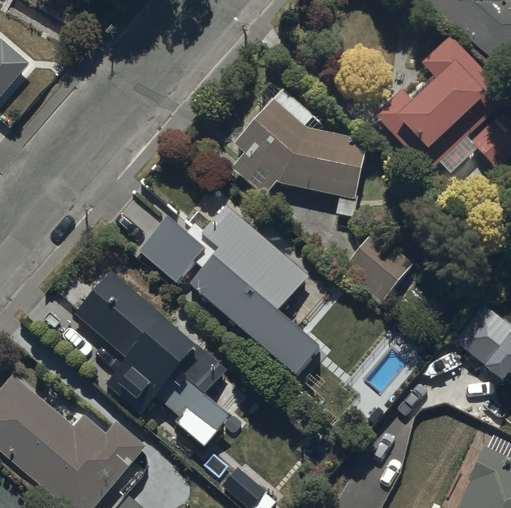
[(424,0),(510,75),(510,0),(424,0)]
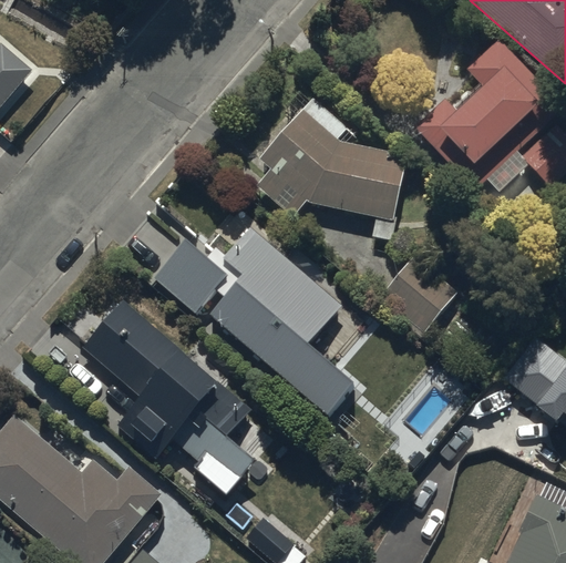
[(563,108),(498,38),(466,68),(484,88),(458,112),(445,99),(414,126),(473,190),(486,178),(516,151),(563,108)]
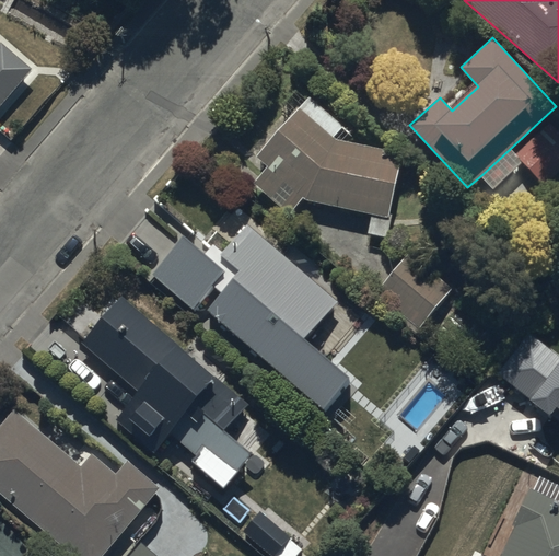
[(0,104),(33,67),(0,39),(0,104)]
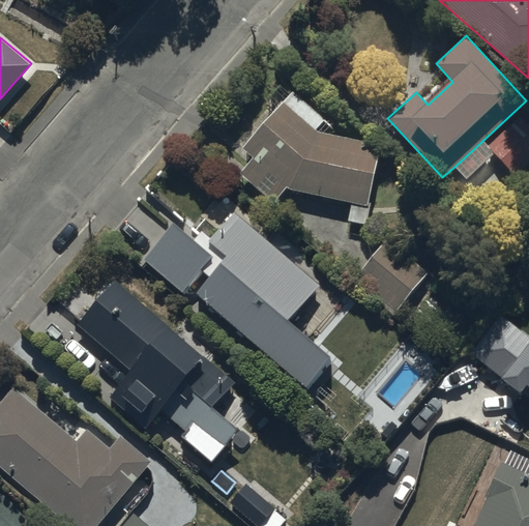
[(292,90),(283,100),(315,128),(324,118),(292,90)]
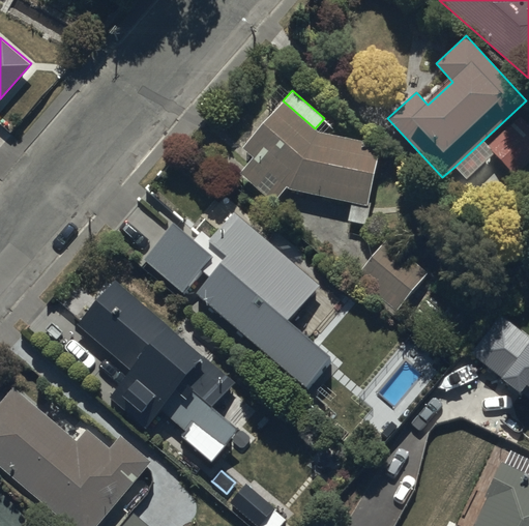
[(253,157),(287,186),(289,188),(366,205),(380,144),(318,130),(315,128),(283,100),(242,147),(253,157)]
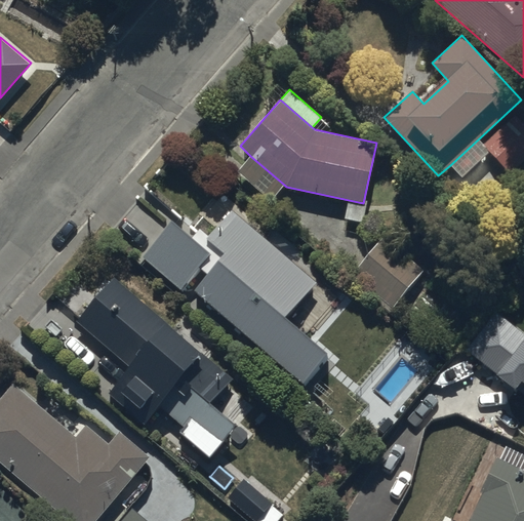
[(523,122),(515,113),(482,144),(489,151),(510,173),(523,159),(523,122)]
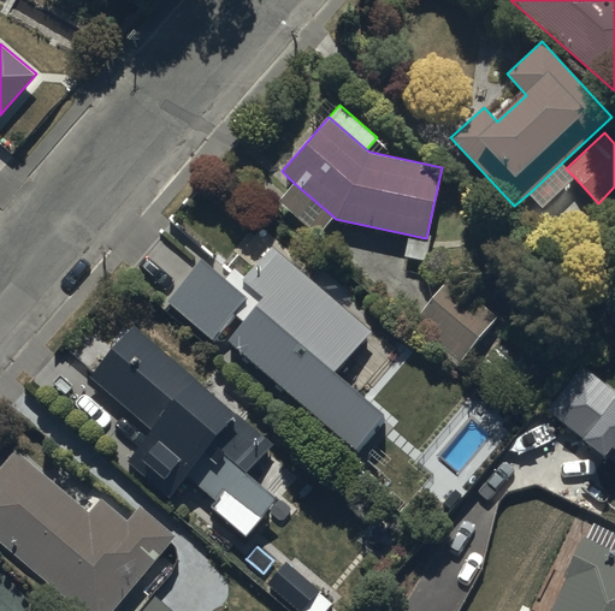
[(542,207),(574,177),(566,168),(561,164),(528,194),(542,207)]
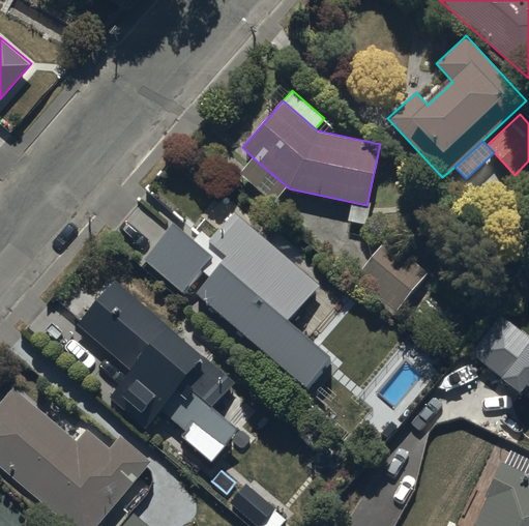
[(273,202),(287,186),(253,157),(239,172),(273,202)]
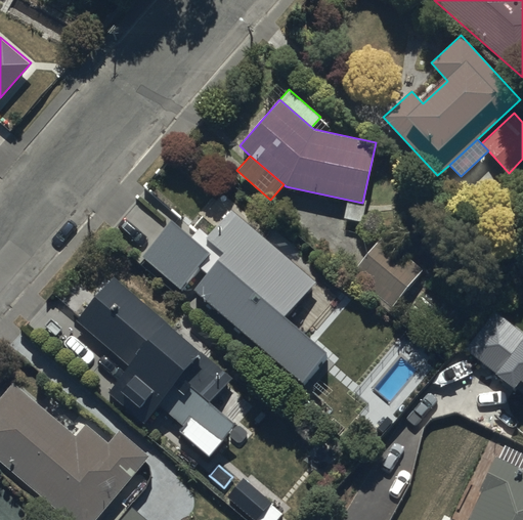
[(208,274),(193,291),(303,384),(328,355),(285,318),(316,282),(231,210),(209,236),(200,228),(191,239),(210,254),(199,267),(208,274)]
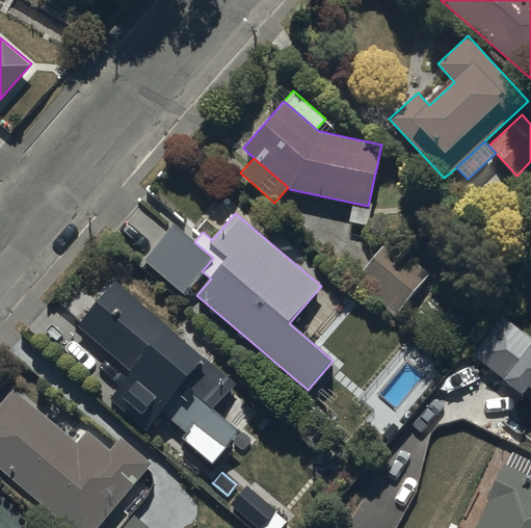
[(175,226),(144,260),(183,293),(202,271),(213,258),(194,242),(175,226)]
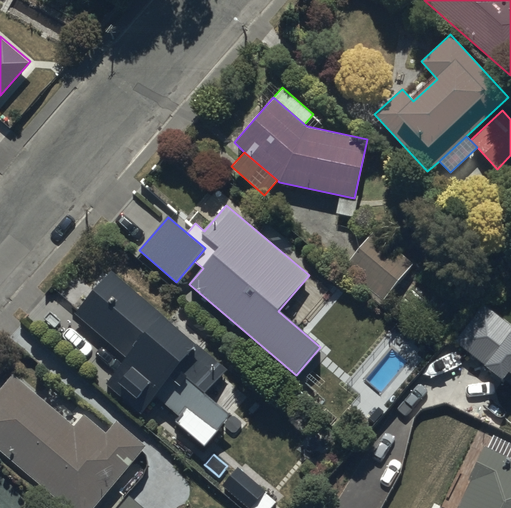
[(344,266),(383,298),(412,262),(373,231),(344,266)]
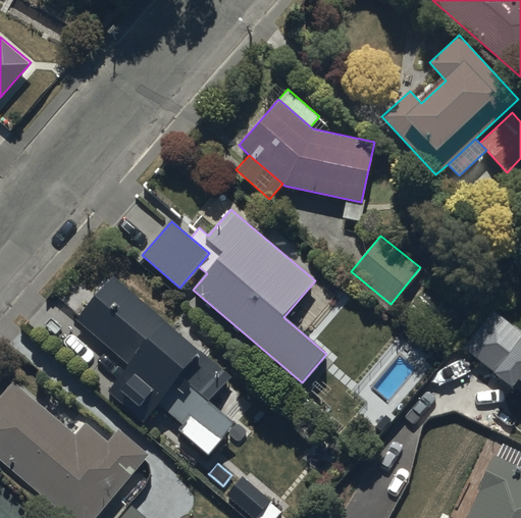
[(113,275),(75,318),(125,361),(104,386),(144,420),(159,404),(185,425),(180,430),(208,455),(235,424),(209,403),(231,376),(203,353),(202,354),(161,319),(162,318),(113,275)]
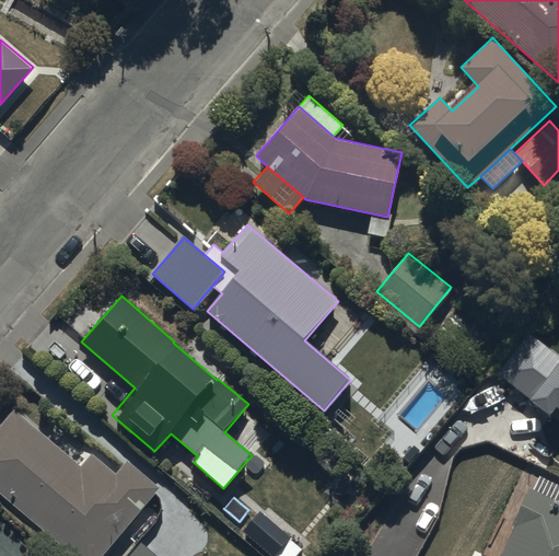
[(558,351),(527,327),(496,368),(550,410),(557,403),(558,403),(558,351)]
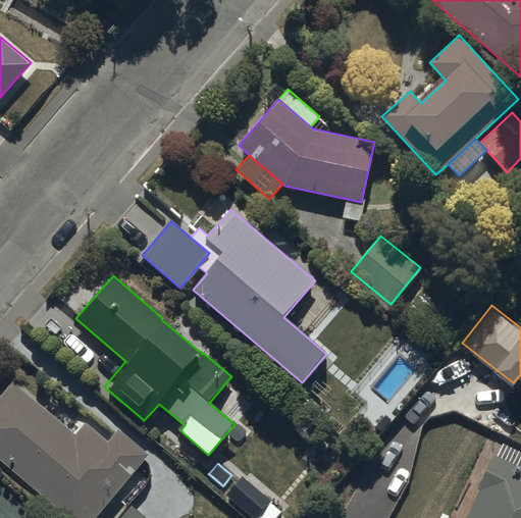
[(0,458),(70,517),(94,517),(146,459),(149,455),(118,429),(116,432),(108,442),(86,423),(76,434),(13,381),(0,397),(0,458)]
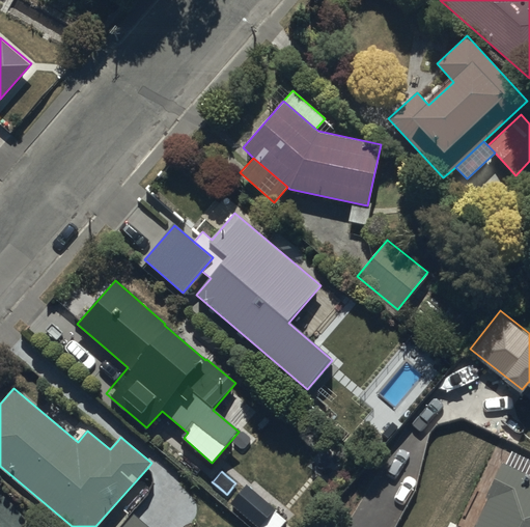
[(529,526),(529,469),(500,456),(485,491),(487,492),(483,501),(475,498),(462,526),(458,526),(450,523),(448,526),(529,526)]
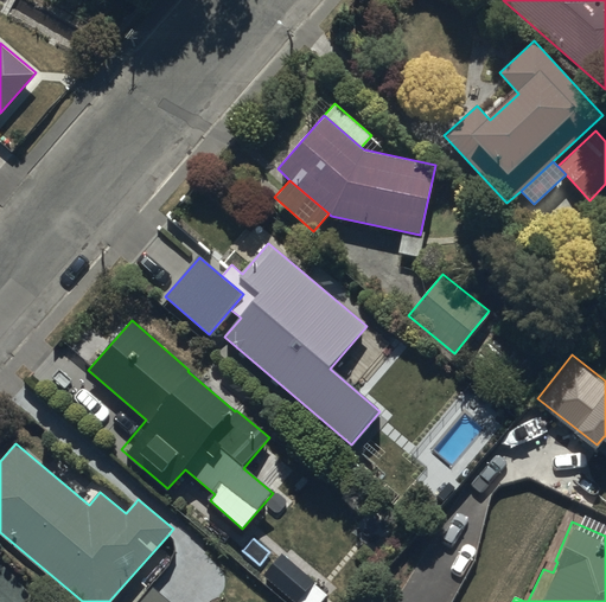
[(281,554),(263,574),(295,601),(298,601),(299,601),(314,583),(316,582),(281,554)]
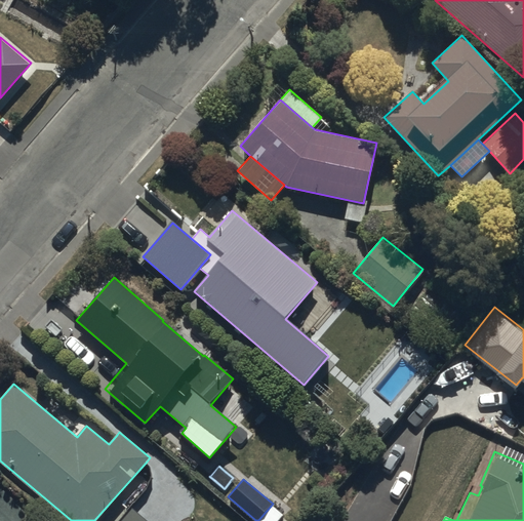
[(276,520),(283,514),(272,505),(258,520),(276,520)]
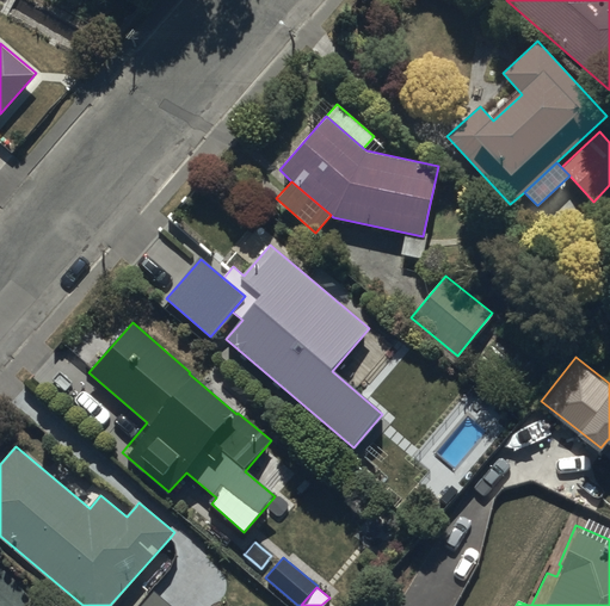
[(172,605),(154,591),(140,605),(172,605)]
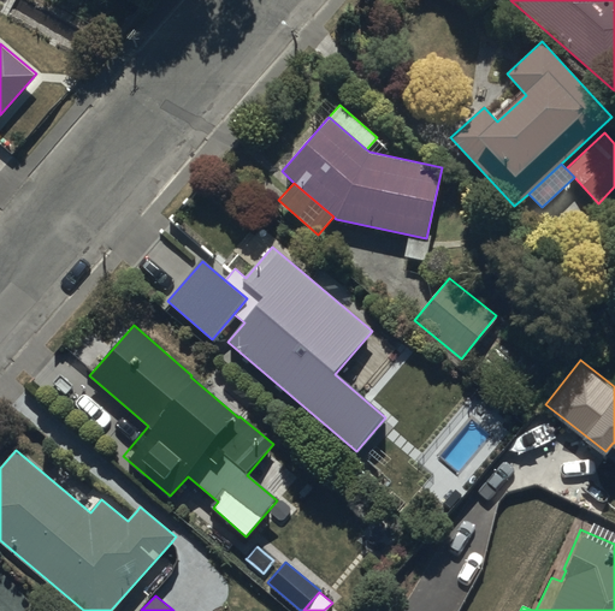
All buildings are outlined.
